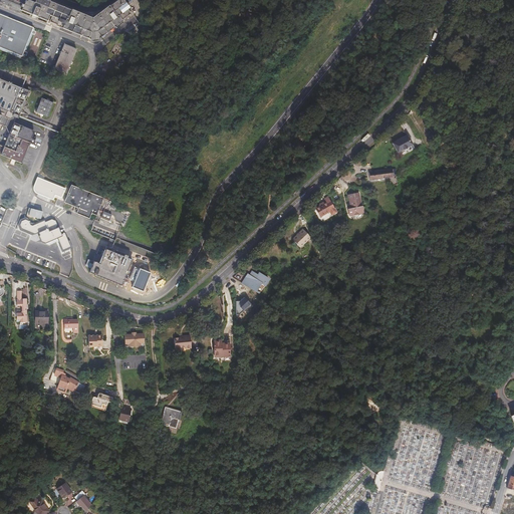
[(46,0),(0,0),(0,2),(19,11),(19,10),(90,40),(90,42),(99,41),(99,39),(122,21),(118,16),(130,8),(123,0),(117,0),(92,19),(46,0)]
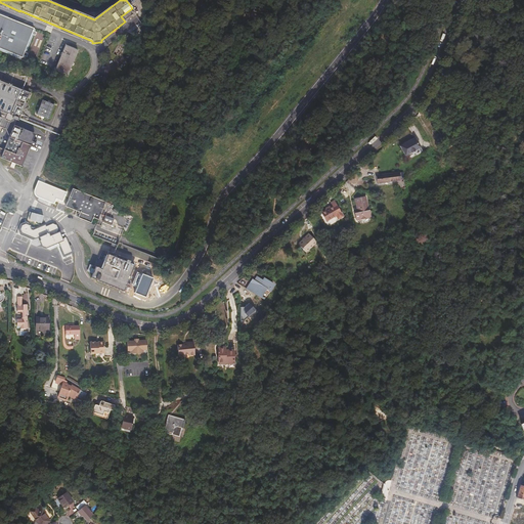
[(0,49),(23,59),(34,30),(0,15),(0,49)]
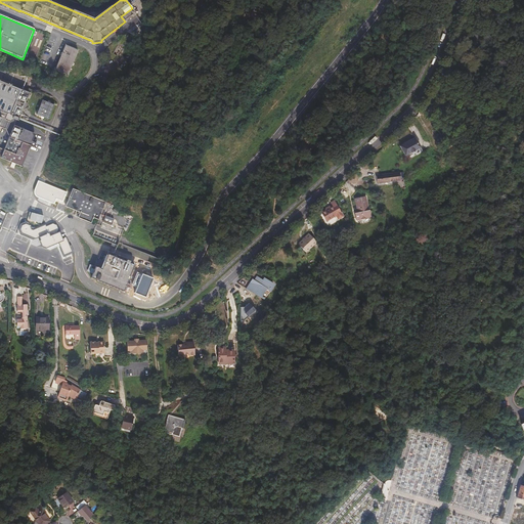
[(138,57),(123,37),(117,42),(125,54),(128,52),(128,53),(128,54),(134,62),(137,60),(136,59),(138,57)]
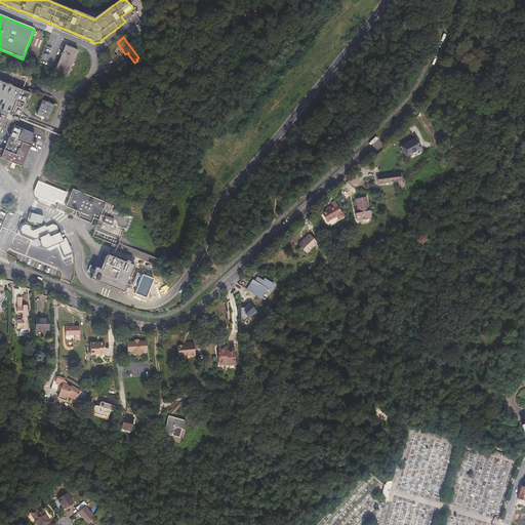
[(73,64),(78,50),(66,45),(55,71),(59,72),(57,77),(62,79),(64,74),(68,76),(70,71),(71,72),(72,70),(71,69),(72,66),(73,66),(74,64),(73,64)]
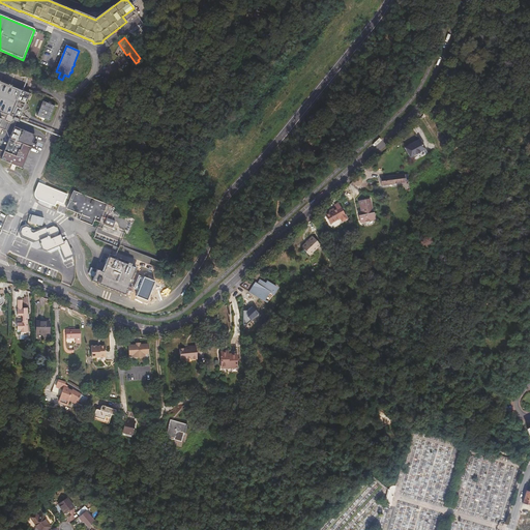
[(0,108),(21,116),(23,112),(30,109),(28,104),(26,104),(29,97),(30,97),(31,96),(29,95),(30,93),(0,81),(0,108)]
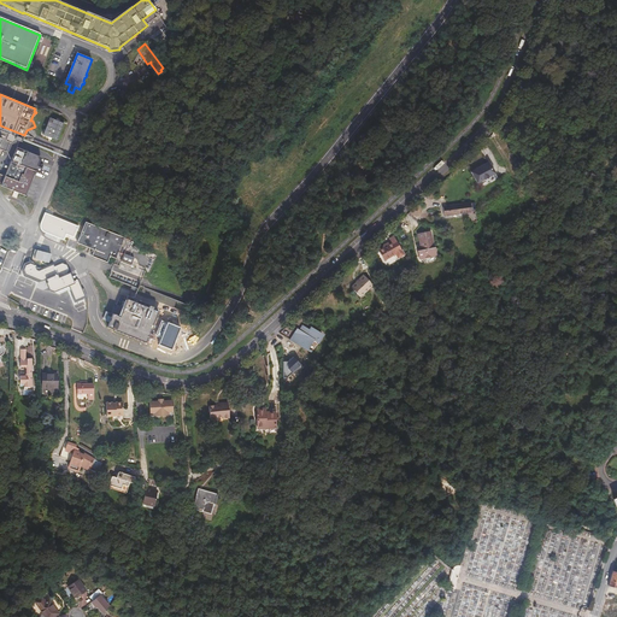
[(58,140),(65,123),(51,117),(43,134),(58,140)]
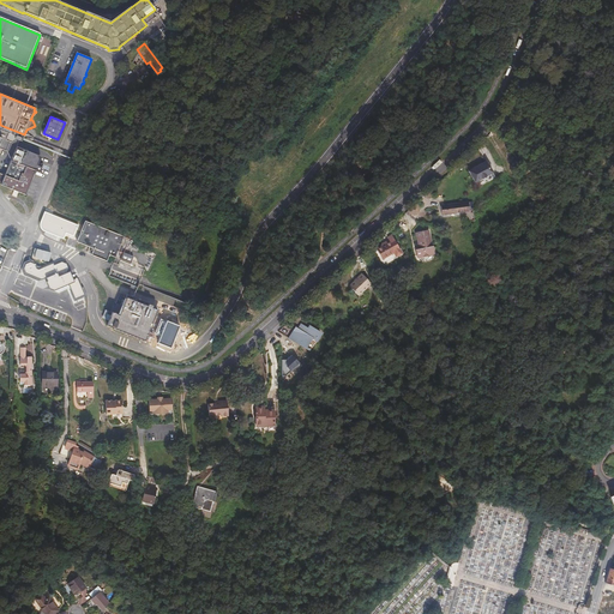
[(20,142),(22,138),(0,130),(0,148),(6,150),(10,142),(13,143),(14,139),(20,142)]
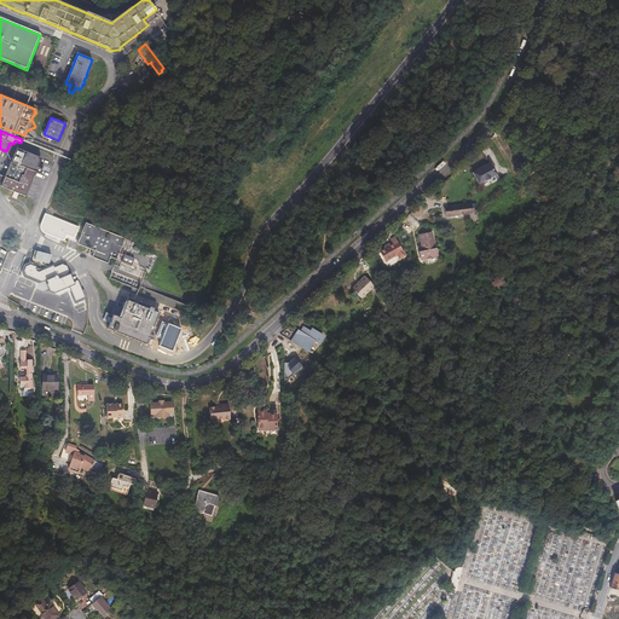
[(0,185),(25,196),(35,172),(40,174),(42,169),(36,167),(40,157),(17,148),(5,177),(0,174),(0,185)]
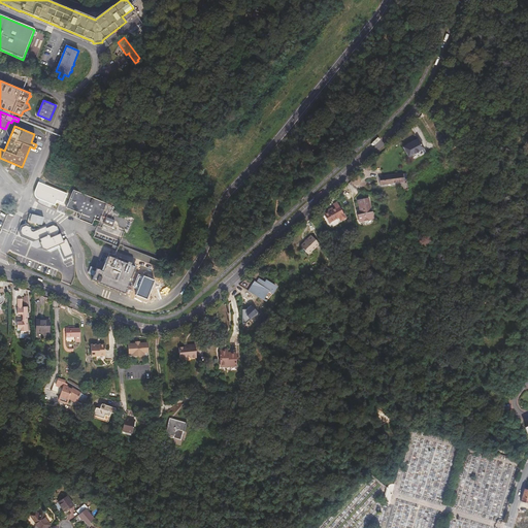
[(134,153),(146,146),(142,138),(139,139),(137,135),(133,137),(135,143),(130,145),(134,153)]
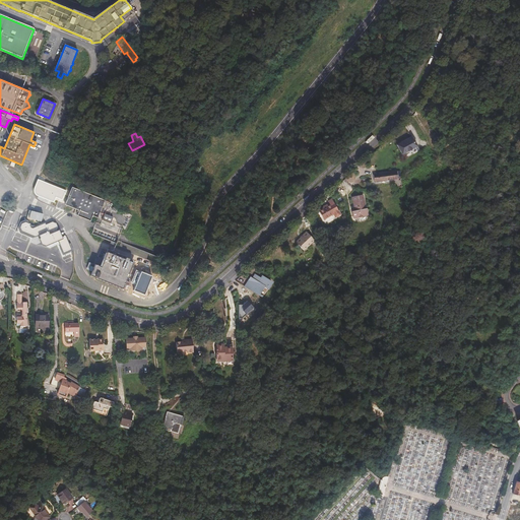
[(409,138),(395,146),(400,155),(414,147),(409,138)]
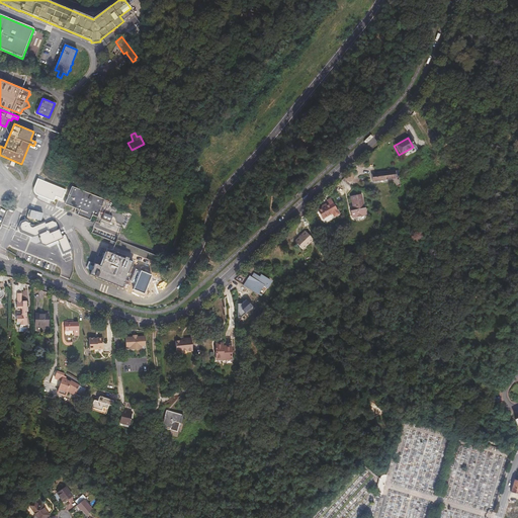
[(395,171),(371,173),(372,181),(395,178),(395,171)]
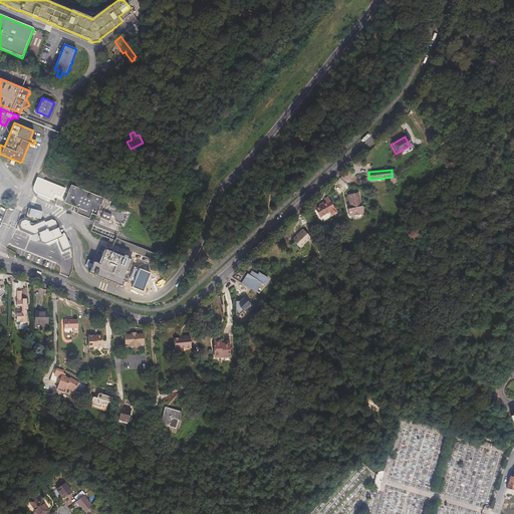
[(96,216),(103,198),(71,185),(64,203),(78,208),(76,214),(89,219),(91,214),(96,216)]
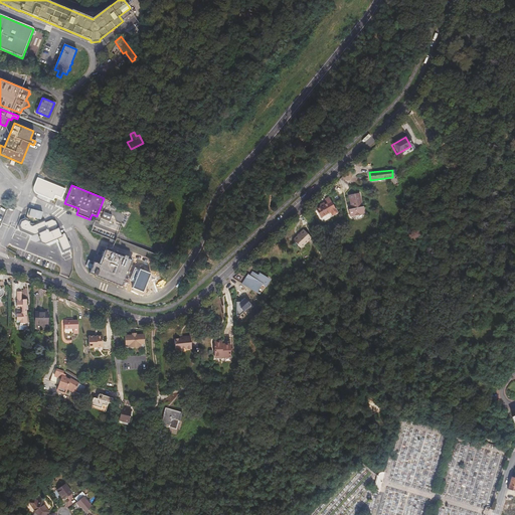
[(349,216),(351,216),(363,214),(364,213),(363,208),(360,208),(360,206),(362,206),(359,194),(350,196),(352,210),(348,210),(349,216)]
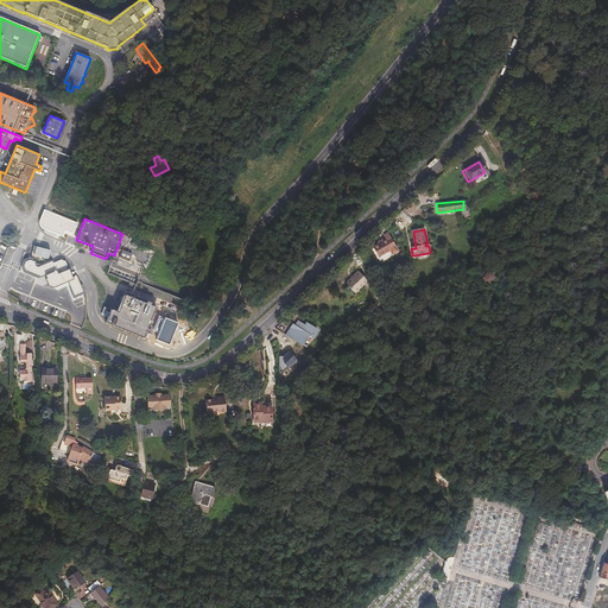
[(442,229),(428,230),(429,241),(443,240),(442,229)]
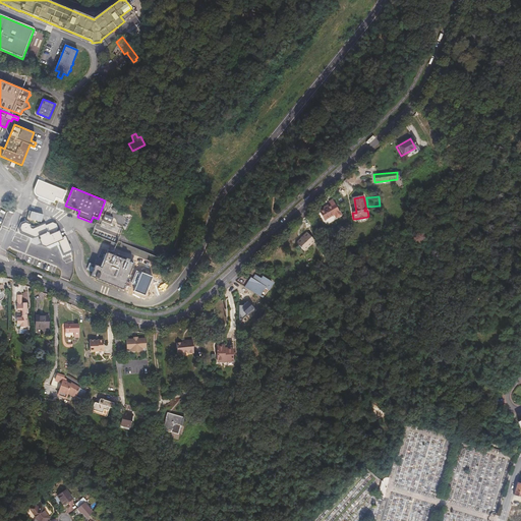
[(341,216),(333,200),(329,203),(331,206),(319,212),(324,221),(334,216),(336,219),(341,216)]
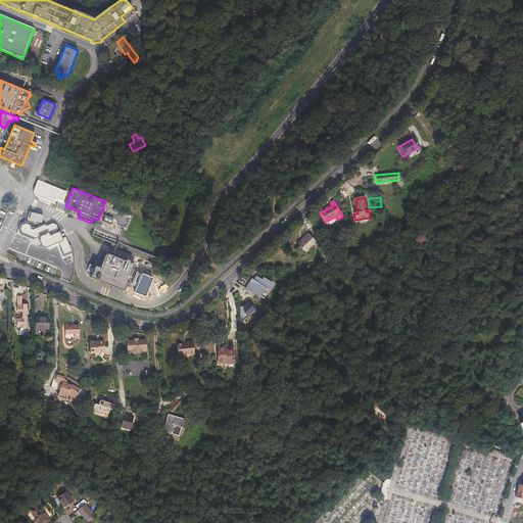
[(112,225),(114,218),(106,215),(103,222),(112,225)]
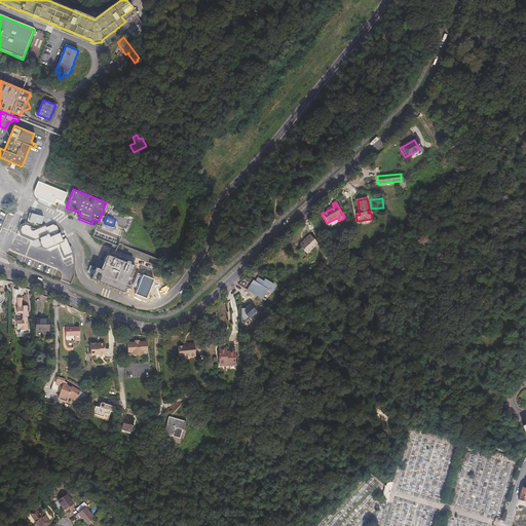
[(58,234),(59,230),(58,226),(53,224),(46,227),(45,225),(33,231),(32,230),(30,226),(26,224),(22,226),(21,230),(22,234),(36,239),(49,234),(50,236),(58,234)]
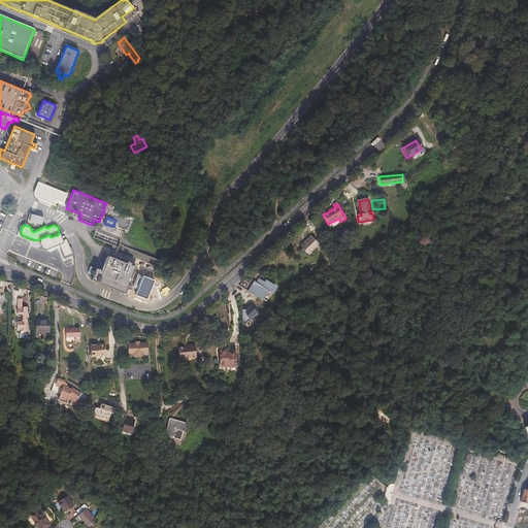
[(320,243),(311,234),(307,238),(308,239),(301,245),(308,254),(320,243)]
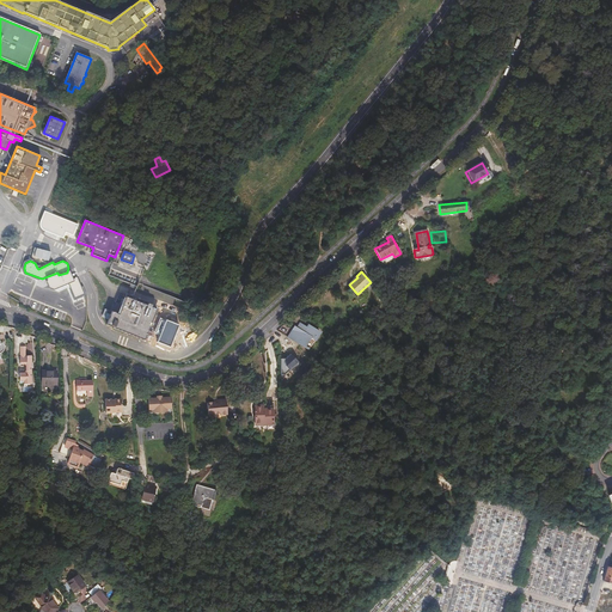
[(175,298),(142,286),(140,293),(172,306),(175,298)]
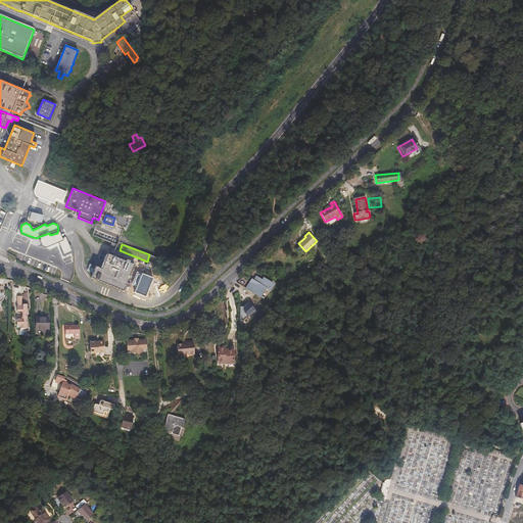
[(124,291),(134,265),(108,254),(105,254),(100,268),(96,267),(93,273),(91,278),(95,279),(95,278),(97,279),(97,280),(124,291)]
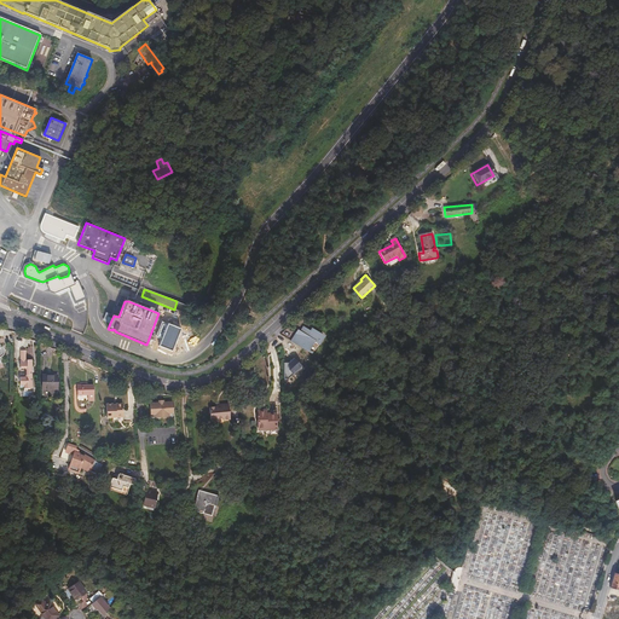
[(109,313),(108,317),(105,316),(103,320),(110,323),(113,318),(114,316),(109,313)]
